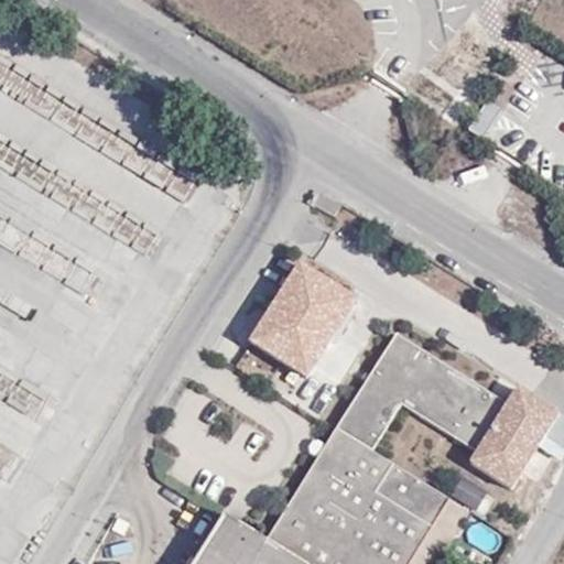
[(485,134),(498,111),(487,105),(473,128),(485,134)]
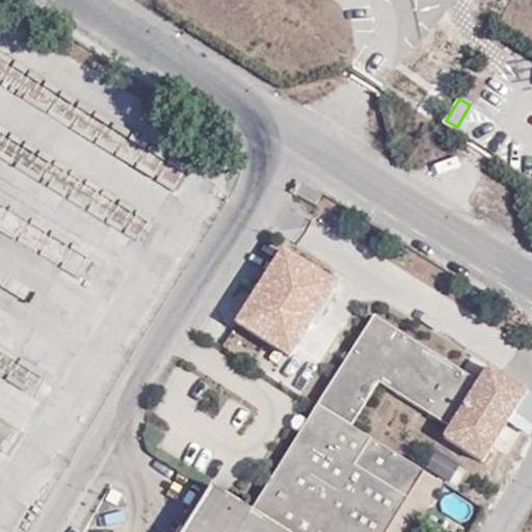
[(280,248),(233,326),(300,366),(324,326),(315,320),(338,282),(280,248)]
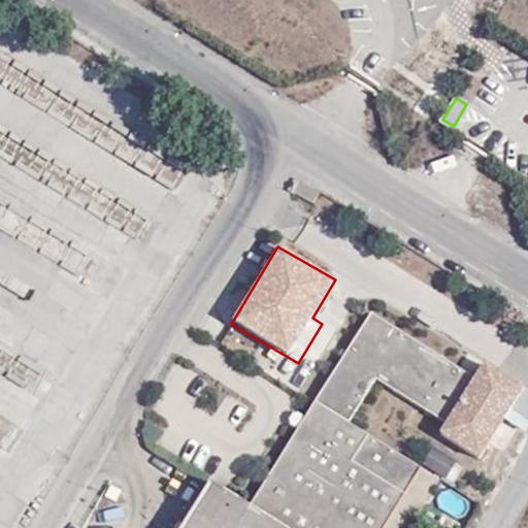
[(372,311),(316,400),(351,422),(377,378),(448,424),(455,411),(464,418),(458,426),(487,443),(525,387),(488,360),(477,376),(372,311)]
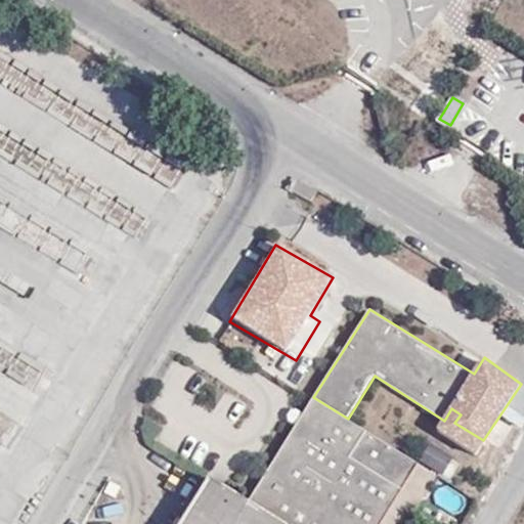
[(348,419),(313,397),(248,501),(214,482),(187,523),(409,523),(439,475),(348,419)]
